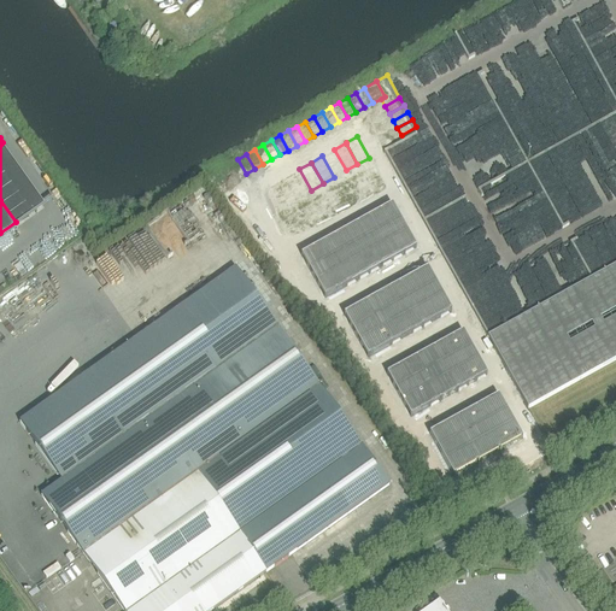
[(357,164),(346,170),(358,192),(369,186),(357,164)]
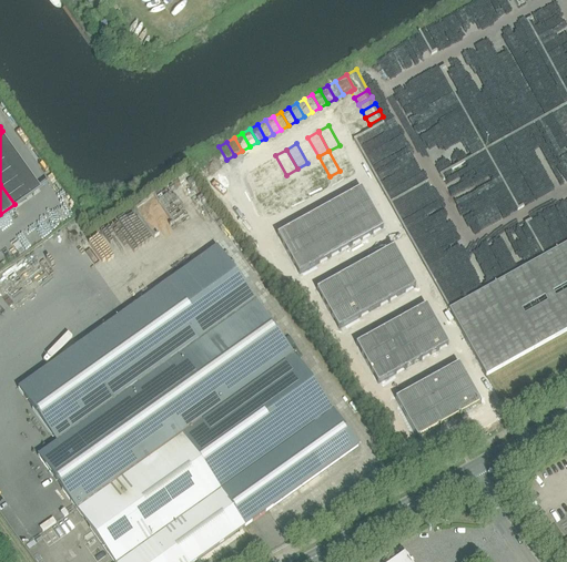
[(275,155),(265,161),(265,162),(275,181),(286,175),(275,155)]
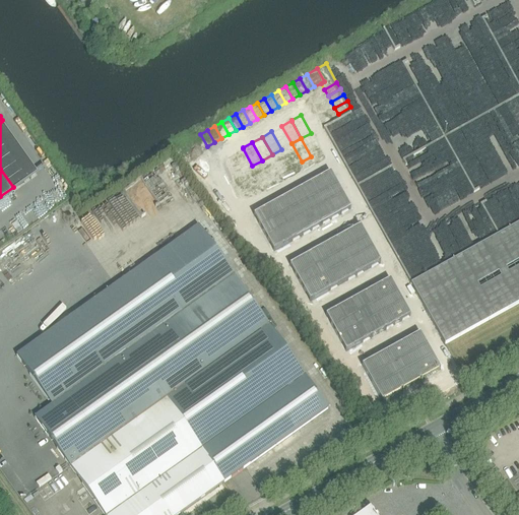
[(243,147),(224,157),(235,176),(252,166),(243,148),(243,147)]
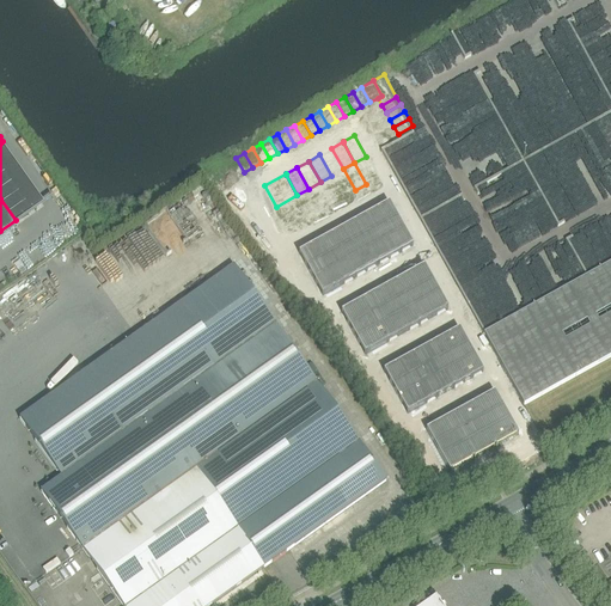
[(331,176),(321,182),(331,203),(343,197),(343,196),(331,176)]
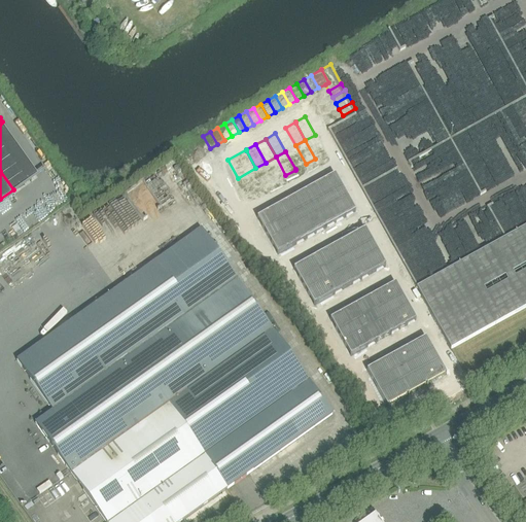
[(276,157),(266,163),(276,180),(285,175),(276,157)]
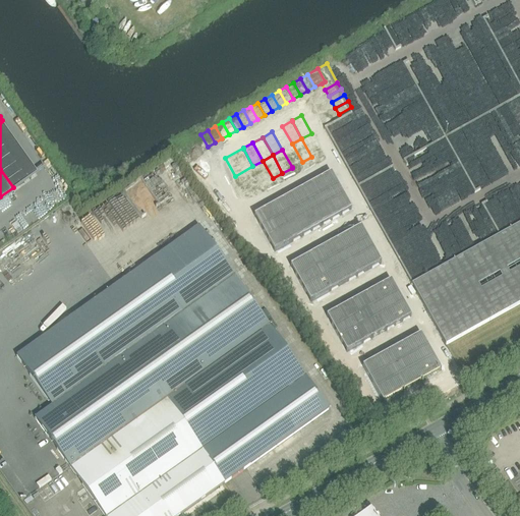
[(263,161),(252,166),(263,184),(273,178),(263,161)]
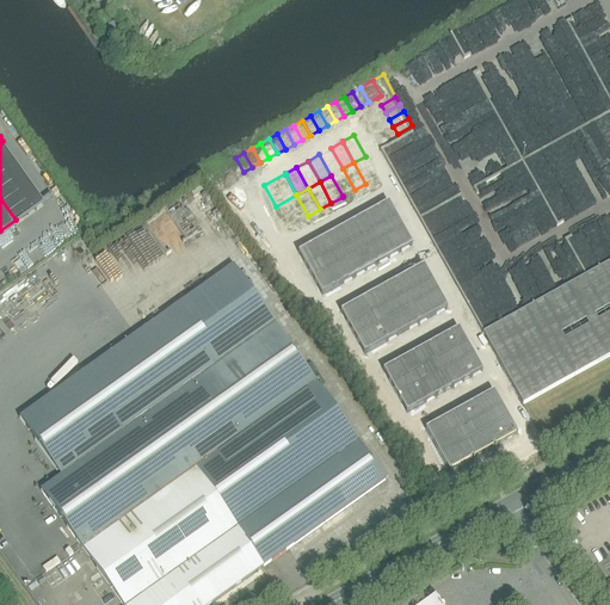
[(276,207),(288,228),(308,216),(296,195),(276,207)]
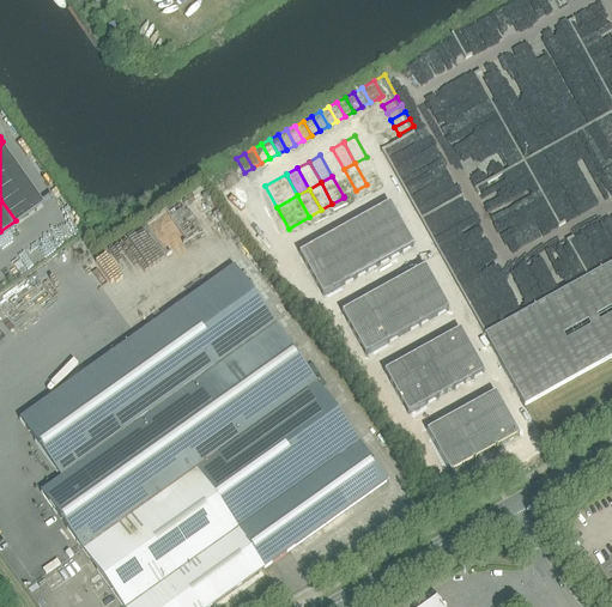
[(391,199),(379,205),(391,226),(403,220),(403,219),(391,199)]
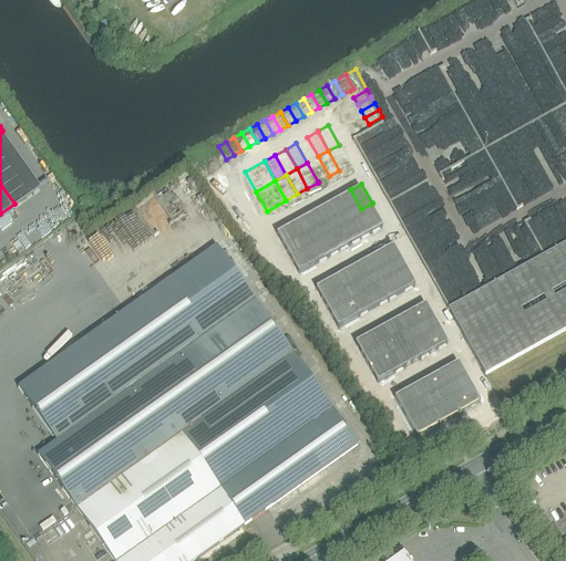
[(350,189),(339,196),(340,196),(350,215),(361,209),(350,189)]
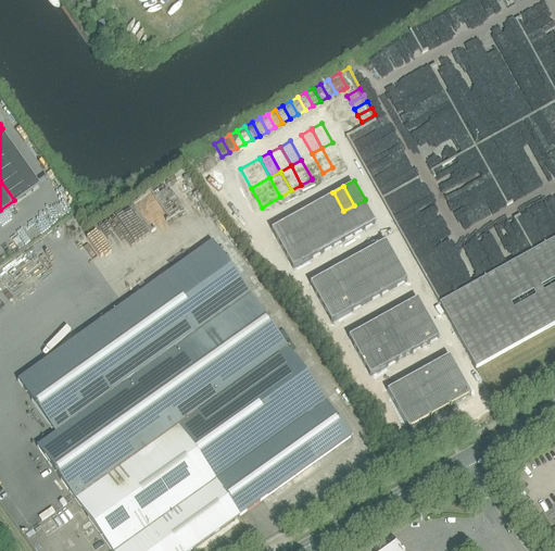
[(332,192),(323,198),(333,217),(343,211),(333,192),(332,192)]
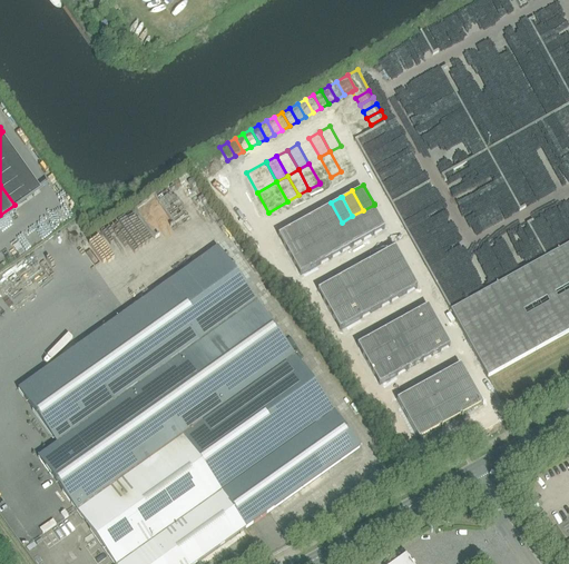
[(331,203),(320,208),(320,209),(331,228),(342,223),(331,203)]
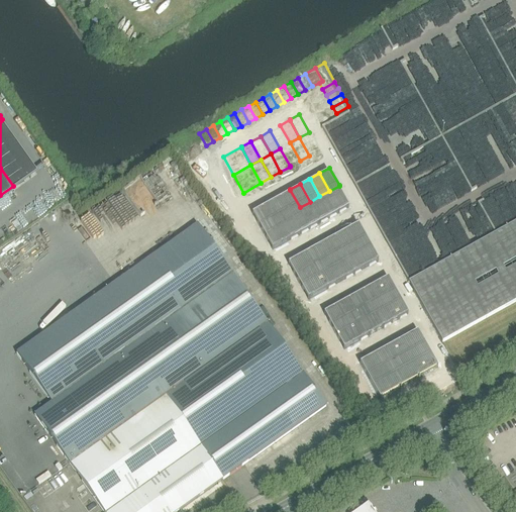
[(339,186),(329,191),(339,208),(339,209),(349,203),(339,185),(339,186)]
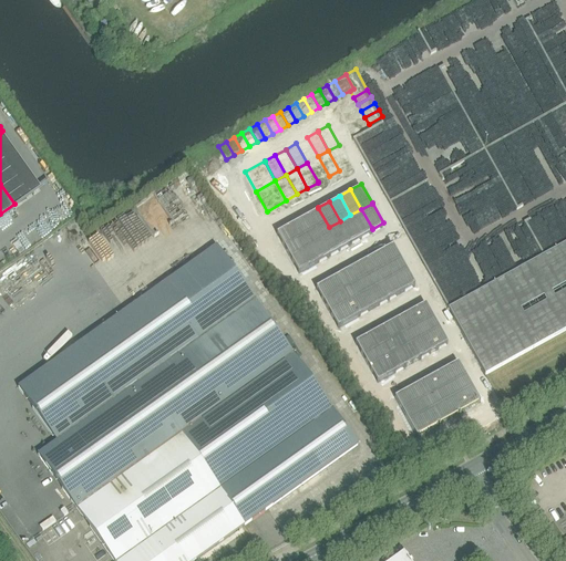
[(318,207),(308,214),(319,232),(329,227),(318,208),(318,207)]
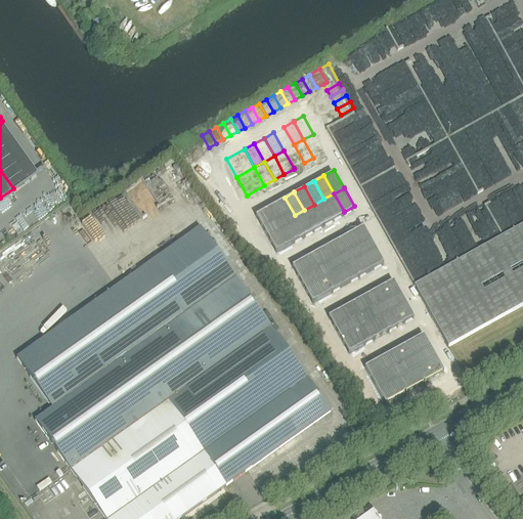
[(334,193),(323,199),(334,217),(344,212),(344,211),(334,193)]
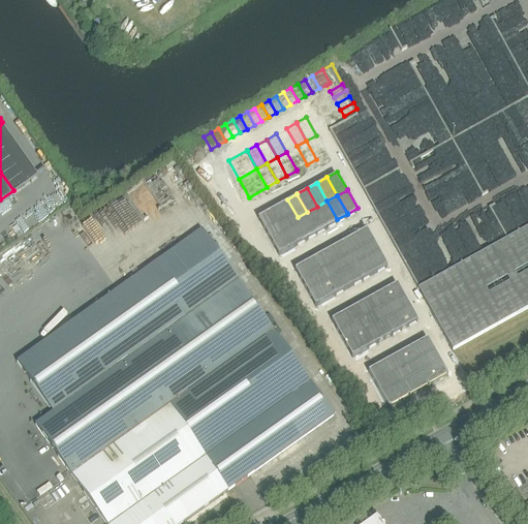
[(287,199),(277,205),(287,223),(298,217),(287,199)]
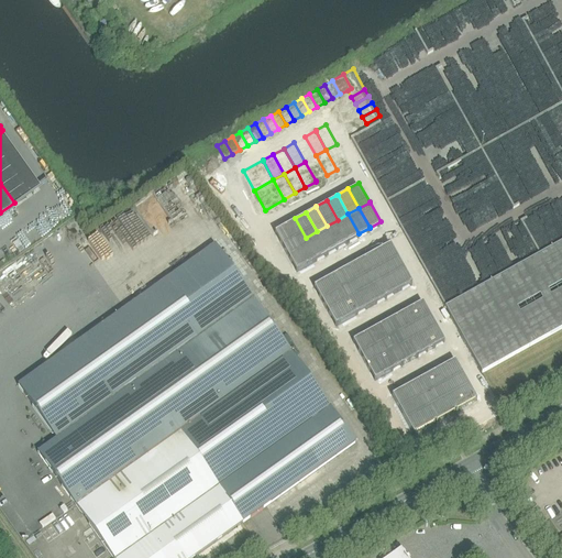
[(348,214),(338,220),(349,239),(359,233),(348,214)]
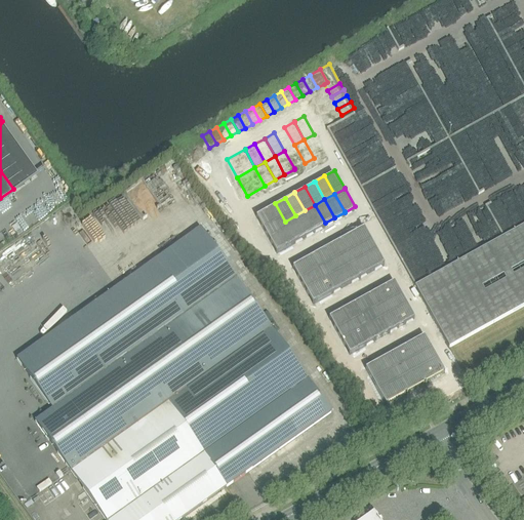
[(68,218),(73,214),(65,203),(58,207),(68,218)]
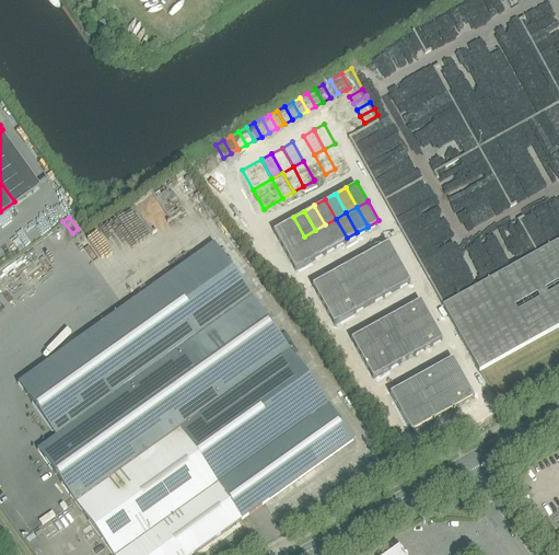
[(293,217),(274,228),(284,247),(304,236),(293,217)]
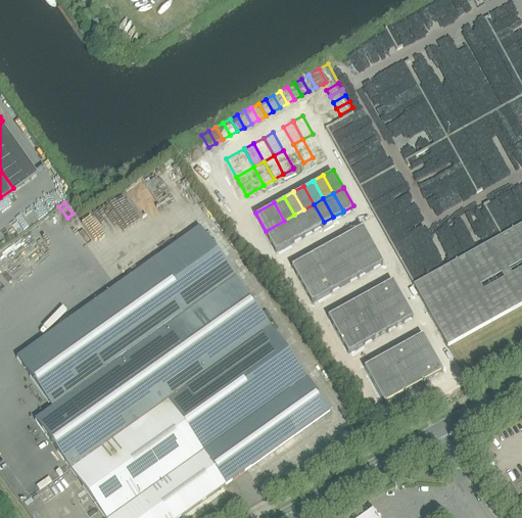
[(314,204),(303,209),(314,228),(324,222),(314,204)]
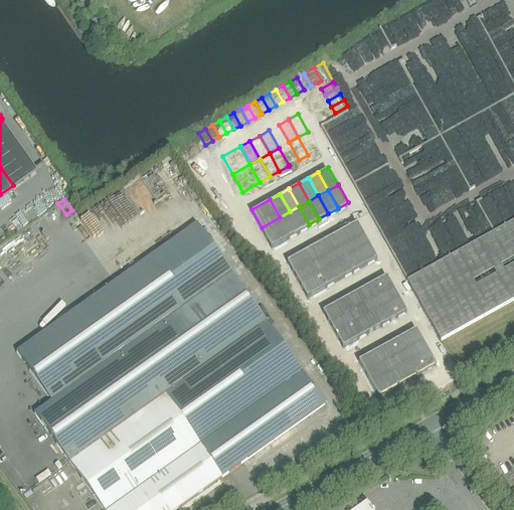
[(299,206),(290,211),(299,229),(309,224),(299,206)]
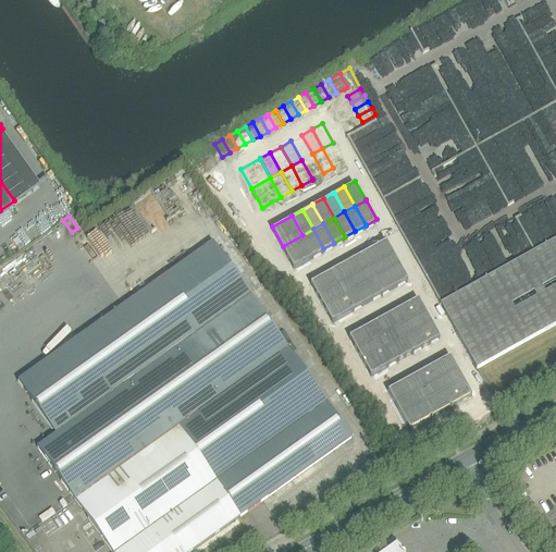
[(313,229),(303,235),(313,254),(323,248),(313,229)]
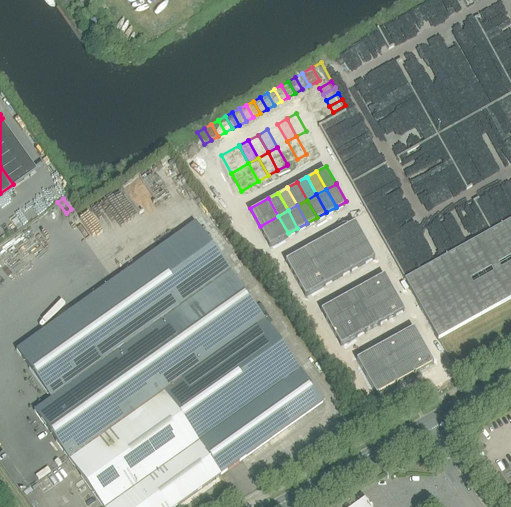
[(510,215),(406,275),(439,334),(510,294),(510,215)]
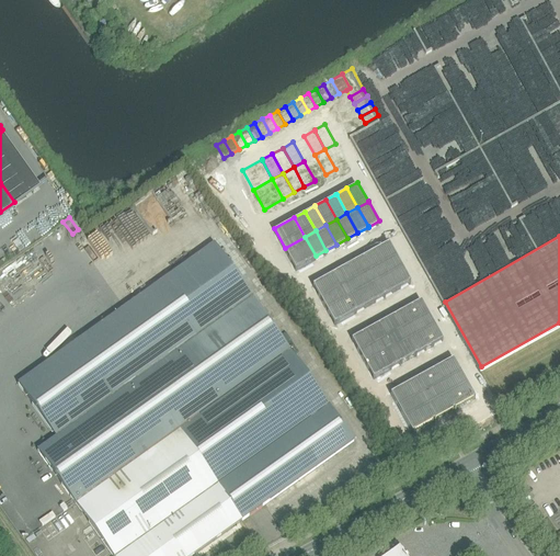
[(285,248),(296,267),(316,256),(305,237),(285,248)]
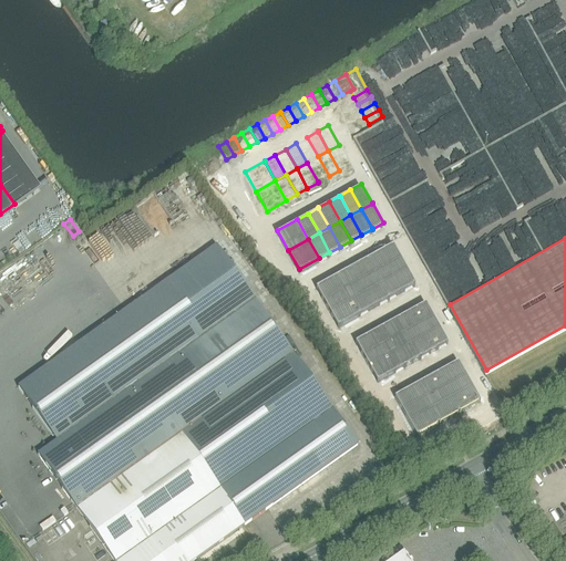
[(182,430),(245,520),(359,439),(217,241),(19,383),(58,437),(39,450),(78,504),(182,430)]
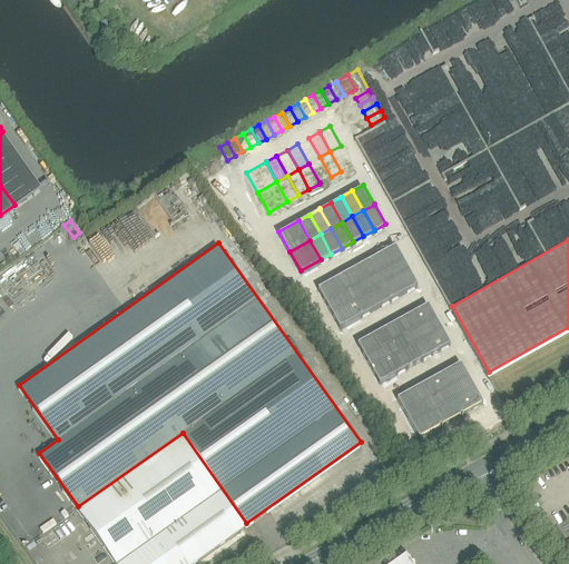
[(395,244),(381,251),(392,271),(406,263),(395,244)]
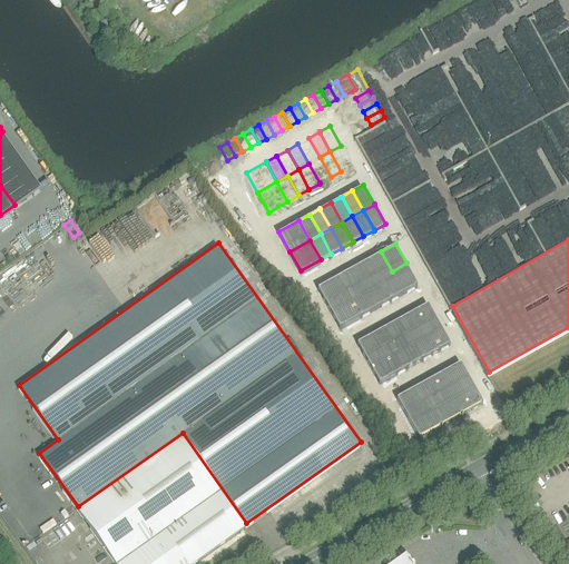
[(381,251),(370,258),(380,277),(392,271),(381,251)]
